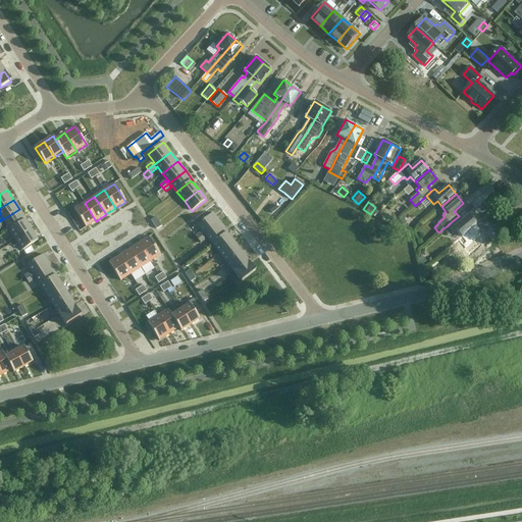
[(85,203),(74,209),(86,227),(96,221),(85,203)]
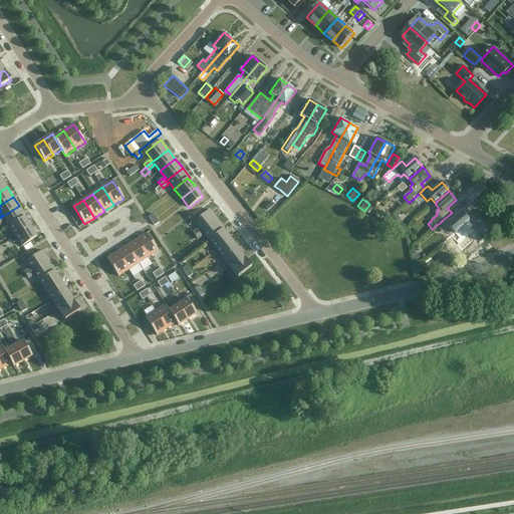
[(25,217),(26,216),(19,206),(0,218),(0,223),(4,222),(3,220),(5,219),(10,227),(24,217),(25,217)]
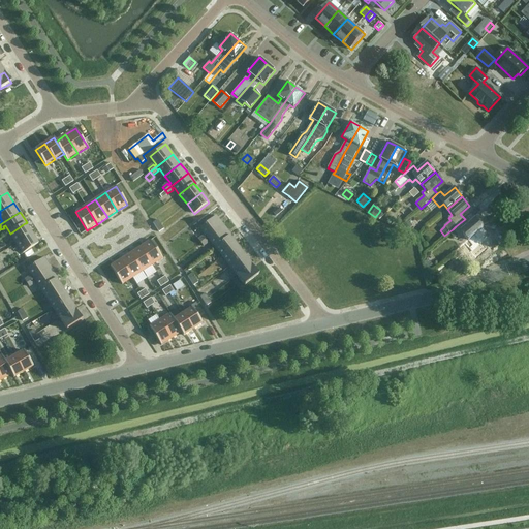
[(200,243),(223,225),(216,216),(200,228),(206,236),(205,238),(204,236),(198,240),(200,243)]
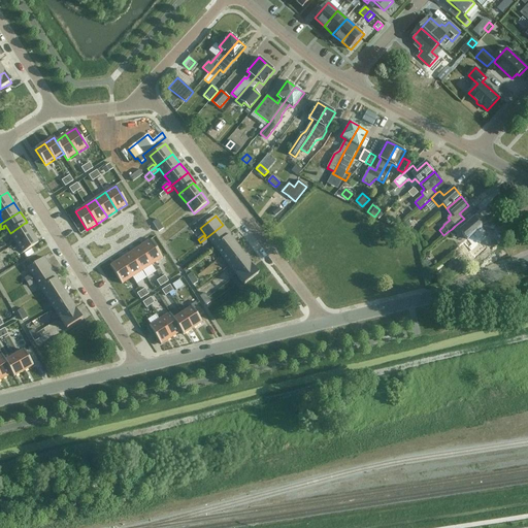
[(482,227),(474,218),(464,226),(460,222),(455,226),(452,229),(449,231),(454,237),(457,235),(459,237),(463,234),(467,239),(479,230),(482,227)]
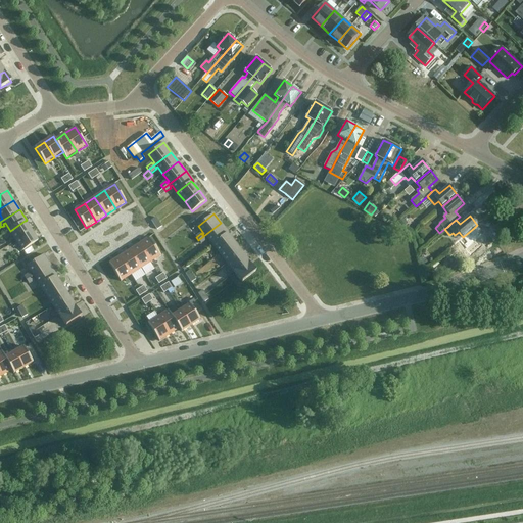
[(397,223),(402,229),(408,224),(402,218),(397,223)]
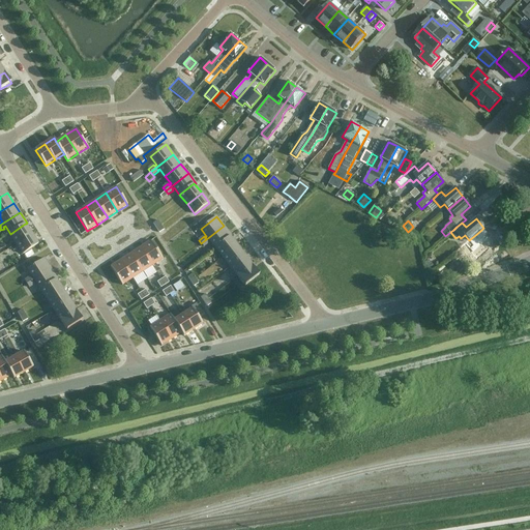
[(32,234),(26,224),(25,224),(10,234),(17,243),(32,234)]
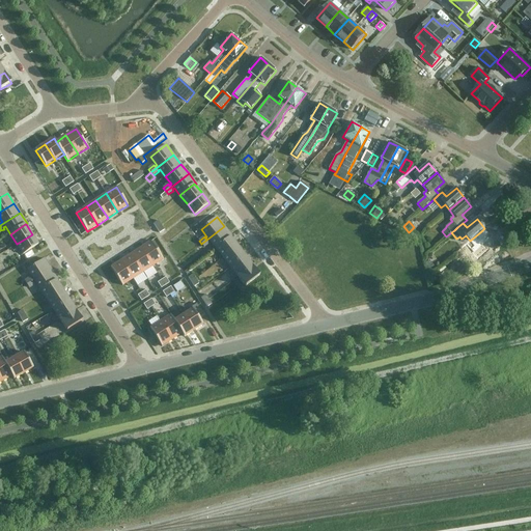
[(230,238),(231,236),(224,226),(201,244),(204,248),(210,244),(208,243),(210,241),(216,248),(230,238)]
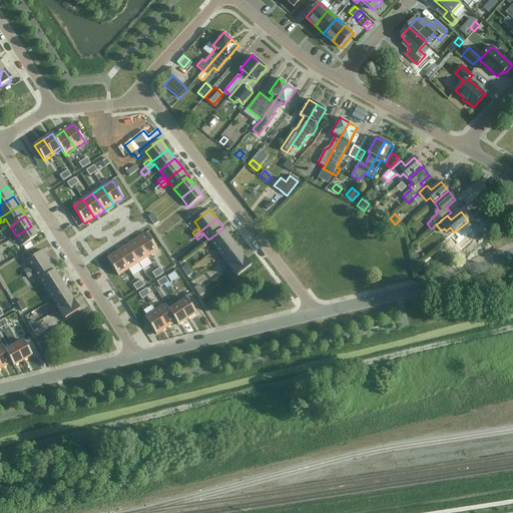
[(465,223),(454,232),(459,238),(455,241),(463,249),(471,242),(467,237),(476,229),(468,220),(465,223)]
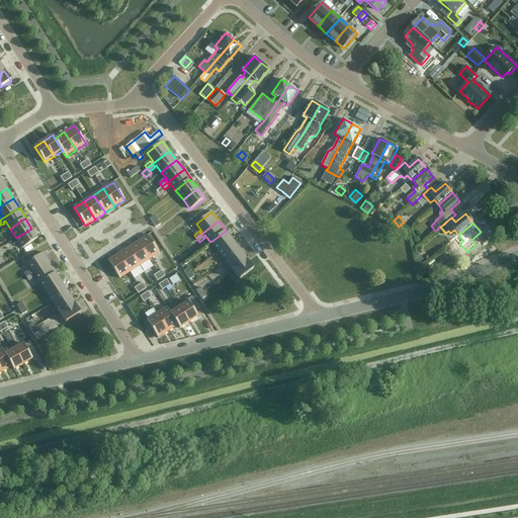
[(22,248),(37,239),(31,229),(16,238),(22,248)]
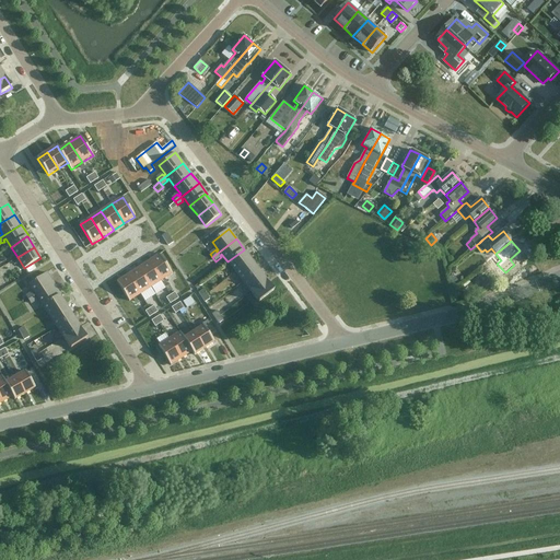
[(251,260),(243,251),(228,261),(235,272),(251,260)]
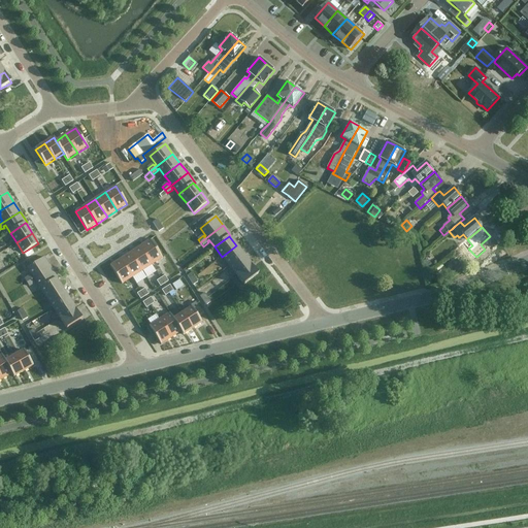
[(151,240),(140,246),(152,265),(162,258),(151,240)]
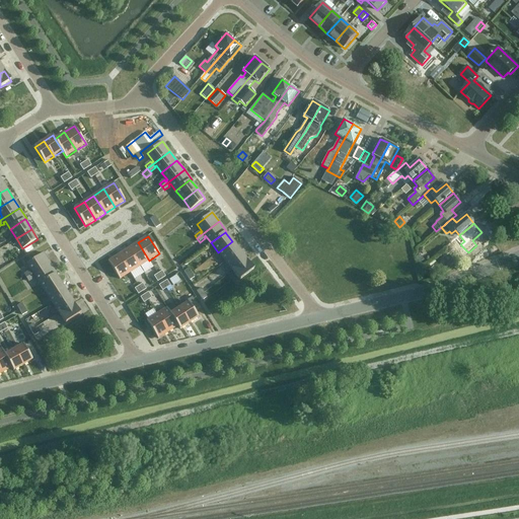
[(225,262),(239,250),(232,241),(218,252),(225,262)]
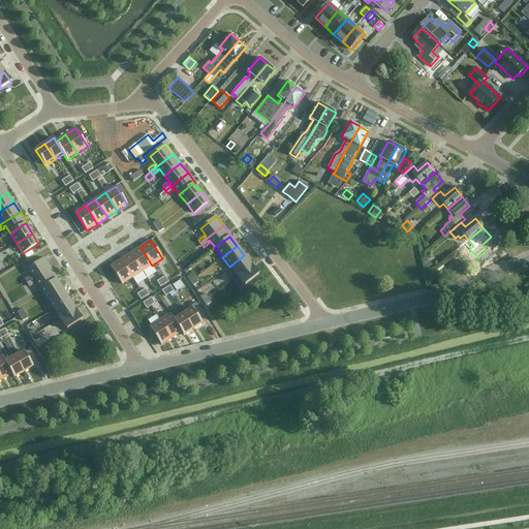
[(141,247),(130,253),(143,272),(152,266),(141,247)]
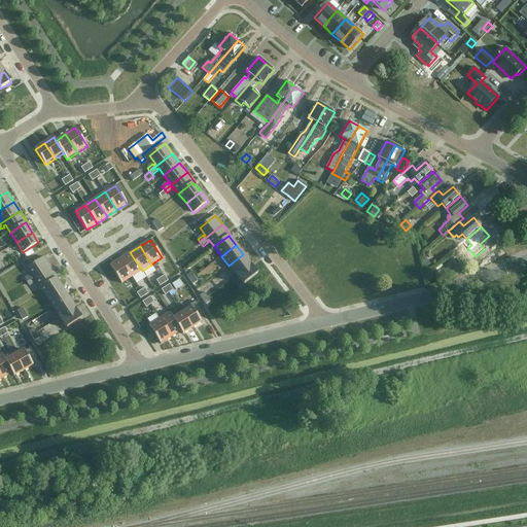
[(130,252),(120,258),(132,278),(142,271),(130,252)]
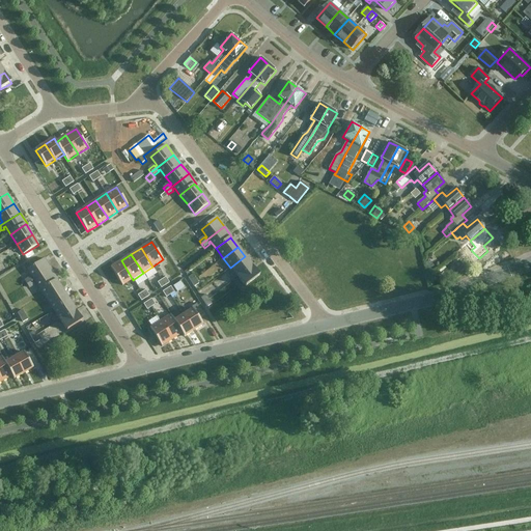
[(238,277),(252,266),(245,256),(230,268),(238,277)]
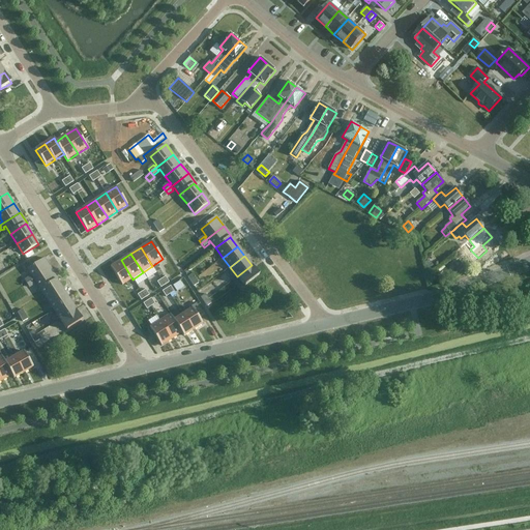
[(27,284),(51,268),(45,258),(28,269),(33,277),(31,278),(30,277),(25,281),(27,284)]
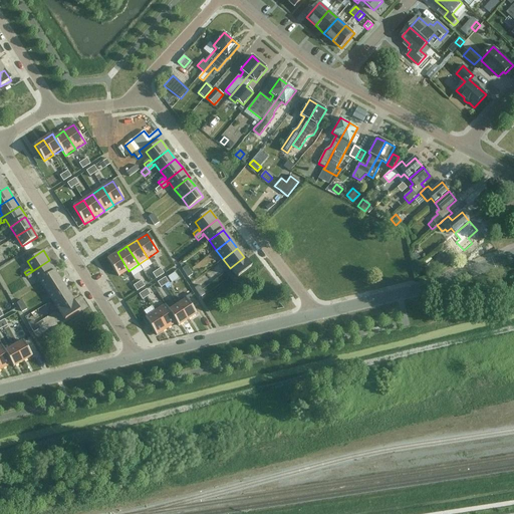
[(413,255),(418,262),(422,258),(417,251),(413,255)]
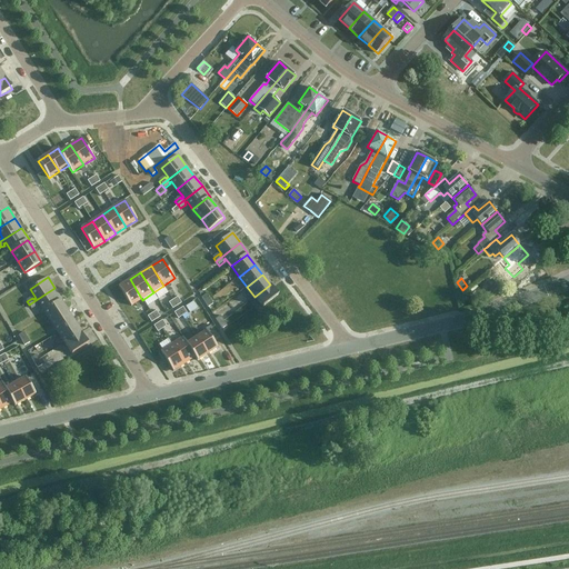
[(130,279),(119,287),(131,307),(142,300),(130,279)]
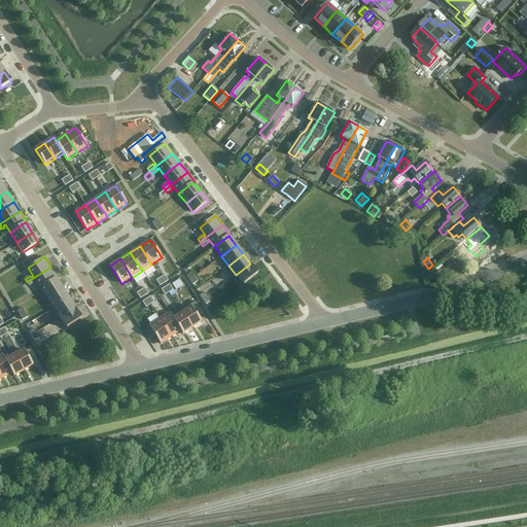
[(244,284),(258,274),(250,264),(236,275),(244,284)]
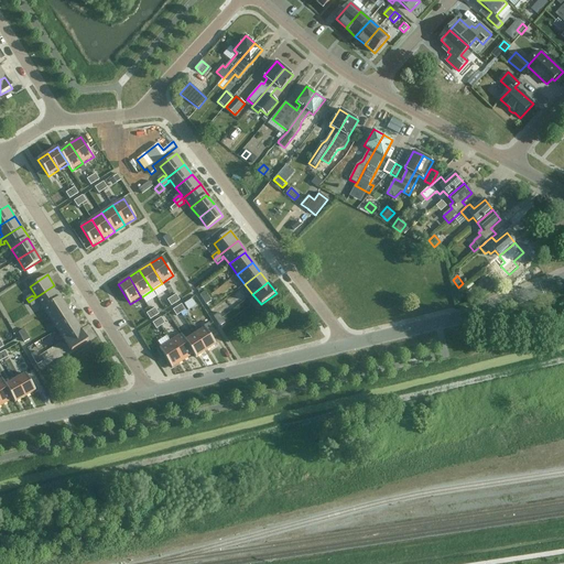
[(61,297),(62,297),(54,285),(29,302),(31,306),(36,303),(36,301),(38,300),(43,308),(60,297),(61,297)]
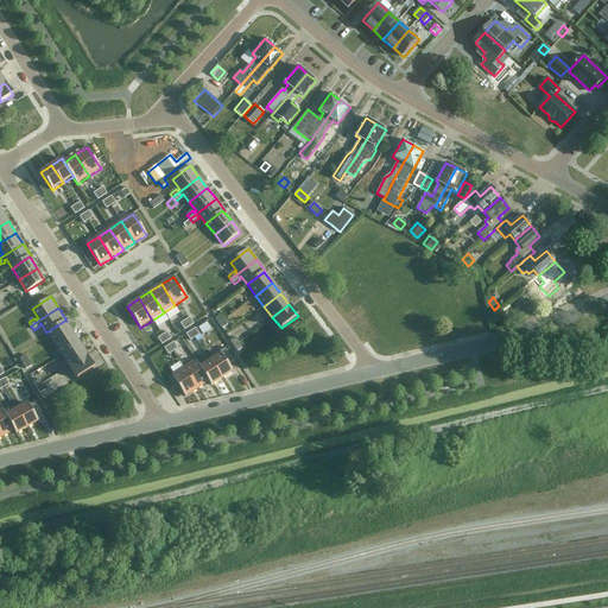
[(73,333),(65,321),(64,321),(46,333),(55,343),(73,333)]
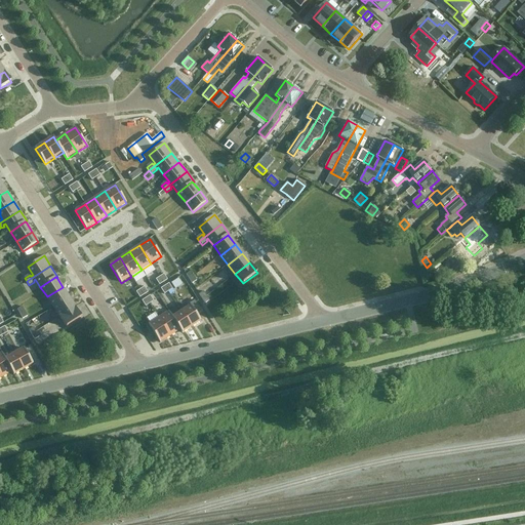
[(53,307),(69,297),(63,287),(47,296),(53,307)]
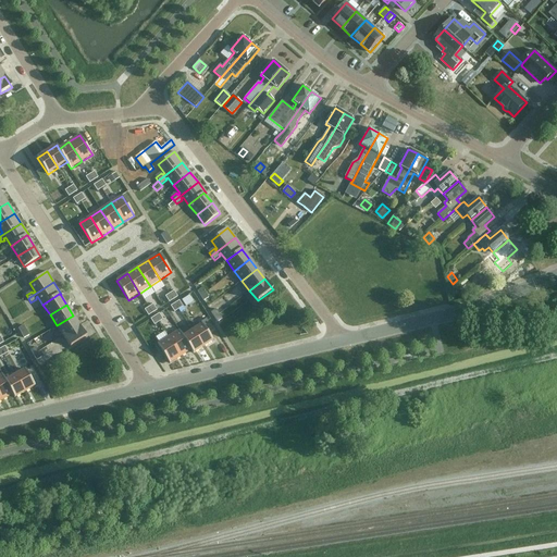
[(63,336),(79,325),(73,316),(57,325),(63,336)]
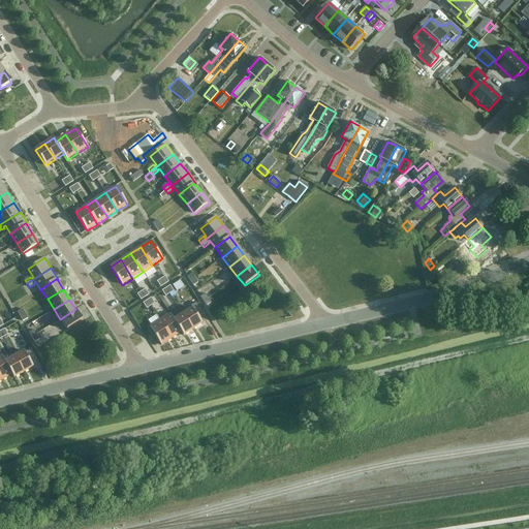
[(195,303),(190,306),(192,308),(197,316),(203,313),(195,303)]
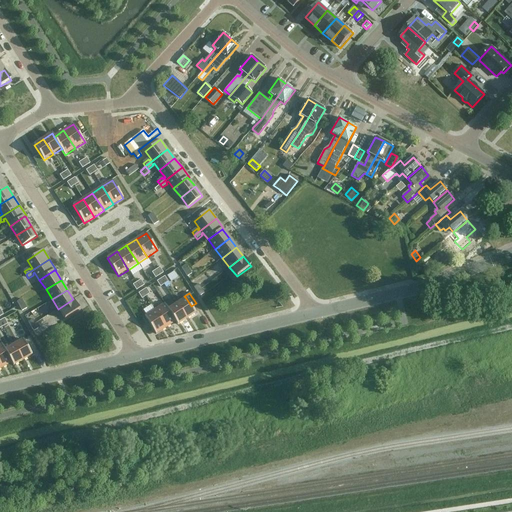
[(186,298),(176,304),(186,319),(196,313),(191,306),(186,298)]
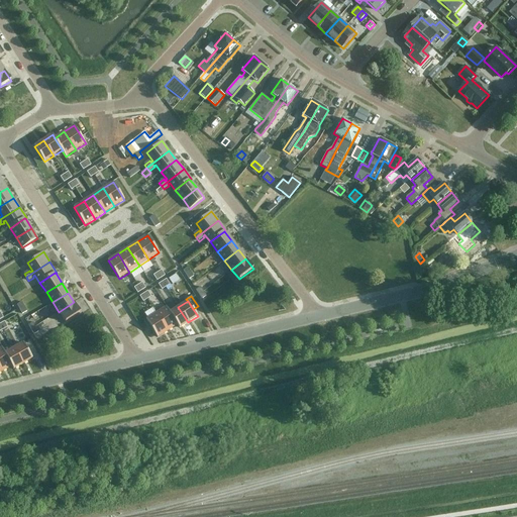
[(66,322),(81,312),(74,302),(59,312),(66,322)]
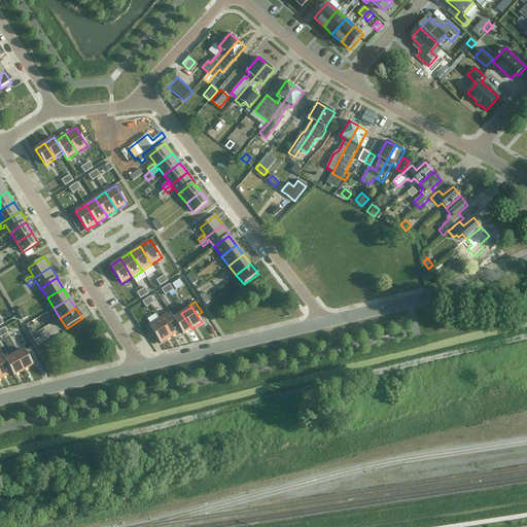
[(169,312),(159,319),(171,338),(180,331),(181,331),(173,319),(173,318),(169,312)]
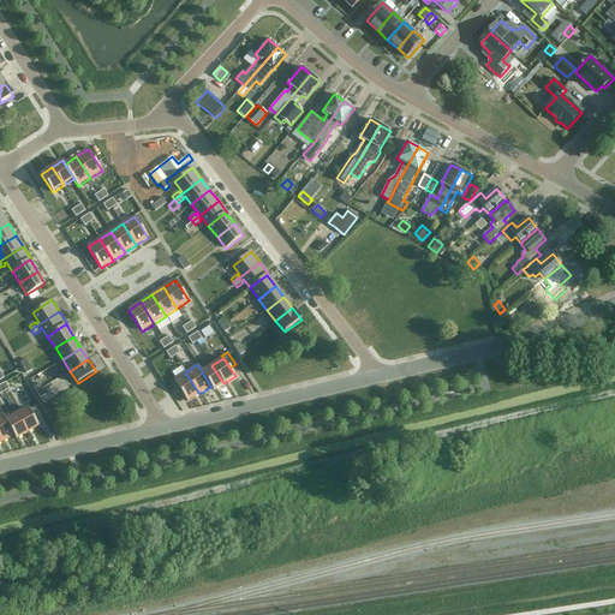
[(202,371),(202,372),(212,387),(210,387),(213,390),(214,390),(224,383),(212,365),(202,371)]
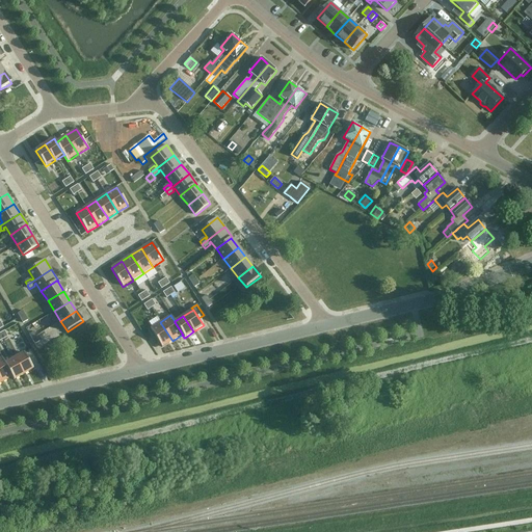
[(160,322),(150,328),(162,347),(173,341),(160,322)]
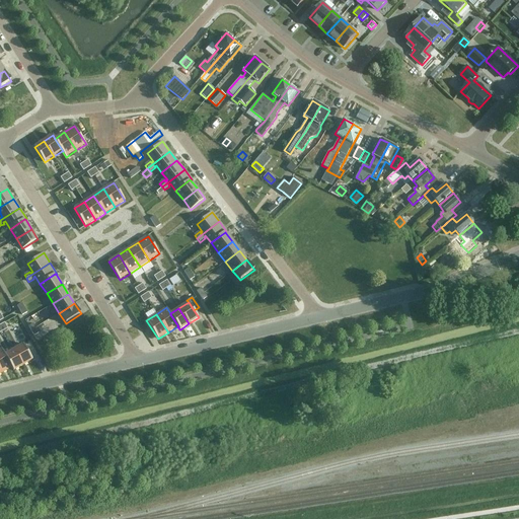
[(23,345),(14,350),(23,366),(32,360),(23,345)]
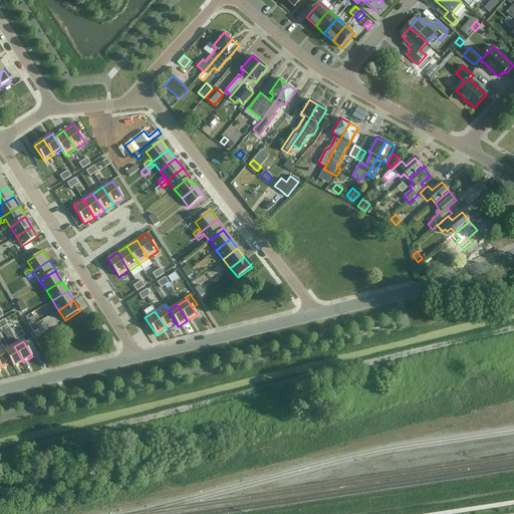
[(2,345),(0,345),(0,365),(2,369),(11,364),(5,351),(2,345)]
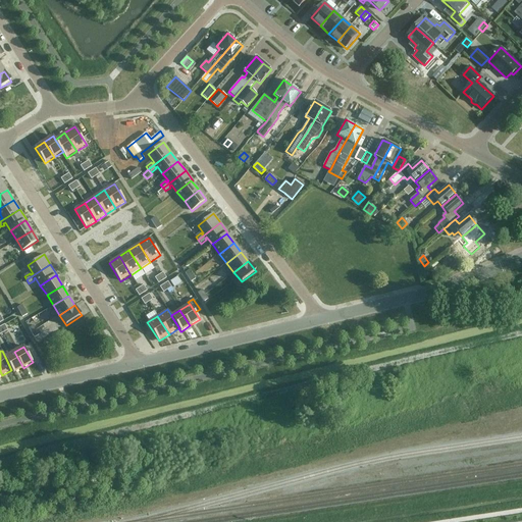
[(5,357),(11,370),(13,373),(23,368),(14,352),(5,357)]
